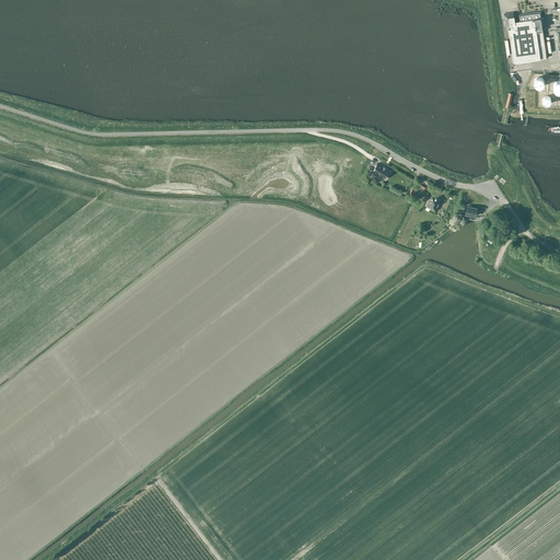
[(543,18),(541,18),(540,11),(518,14),(520,21),(515,22),(514,12),(503,14),(505,26),(508,25),(509,30),(512,49),(513,62),(548,58),(546,45),(544,31),(543,31),(541,28),(541,24),(544,24),(543,18)]
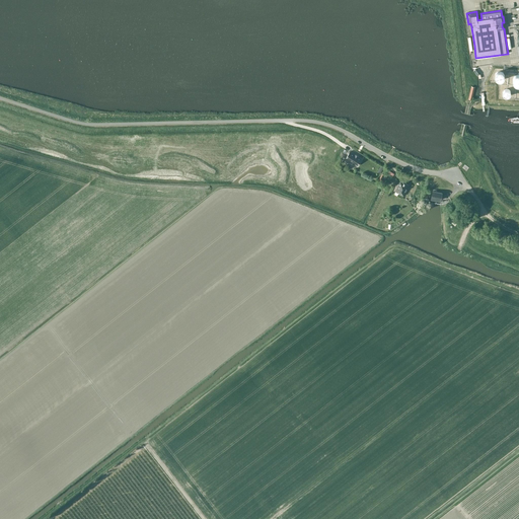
[(504,77),(504,76),(504,74),(503,73),(503,72),(502,72),(501,71),(499,71),(498,71),(497,72),(496,73),(495,74),(495,75),(495,77),(495,78),(496,79),(497,80),(498,81),(500,81),(502,80),(503,79),(504,79),(504,77)]
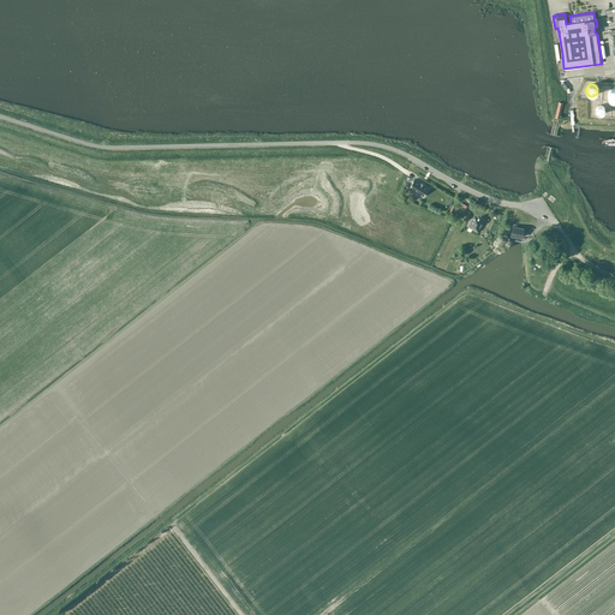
[(605,111),(605,109),(605,108),(604,107),(603,106),(602,106),(601,106),(599,106),(598,106),(597,106),(597,107),(596,108),(596,109),(596,111),(596,112),(597,113),(598,114),(599,114),(601,115),(602,114),(603,114),(604,113),(605,112),(605,111)]
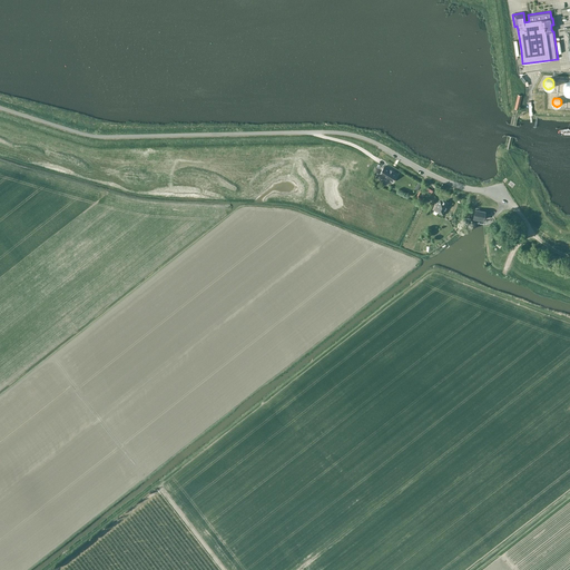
[(379,174),(393,183),(397,174),(384,165),(379,174)]
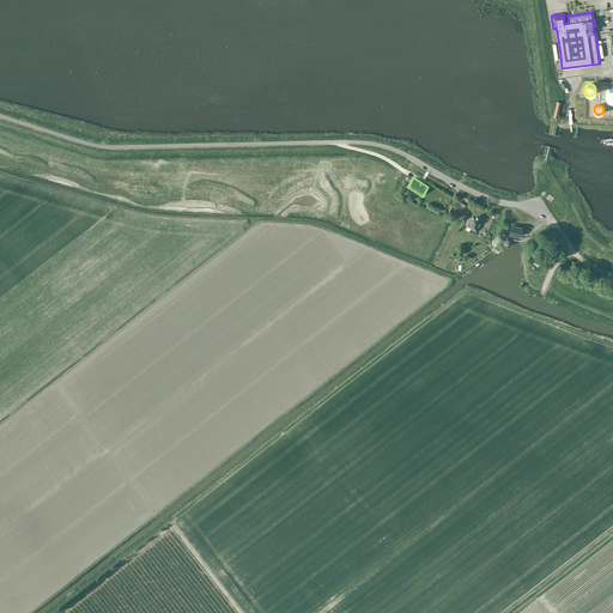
[(483,218),(473,213),(467,226),(471,228),(471,229),(477,231),(483,218)]
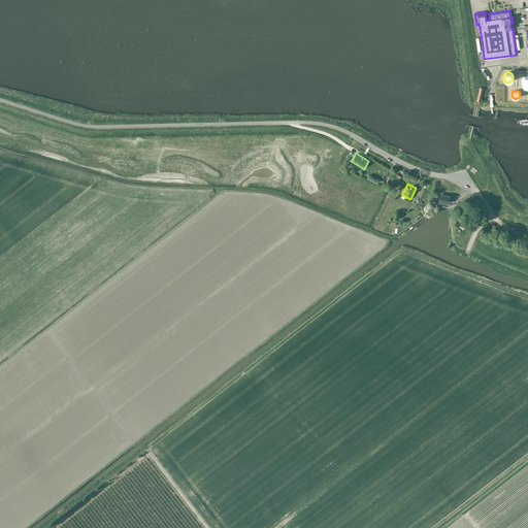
[(527,194),(524,187),(518,190),(524,200),(527,198),(527,194)]
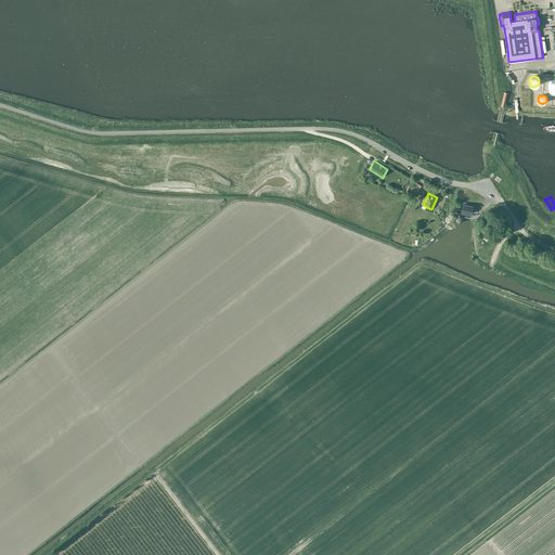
[(473,206),(472,206),(462,204),(461,214),(470,215),(473,208),(473,206)]
